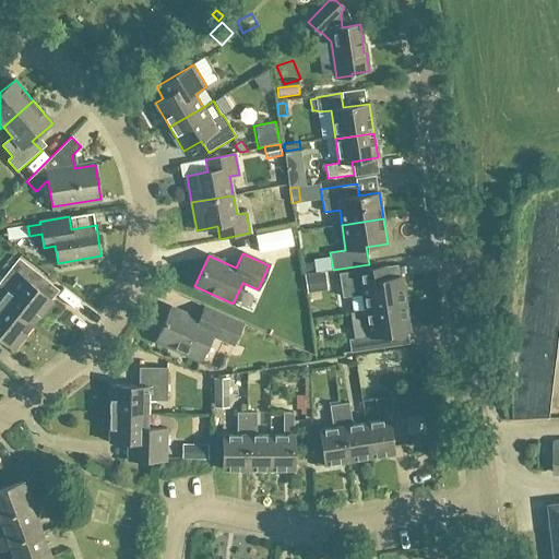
[(40,277),(19,259),(0,281),(0,298),(33,325),(52,300),(34,285),(40,277)]
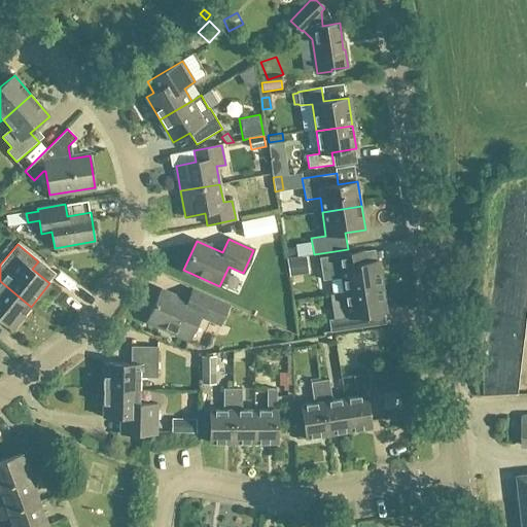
[(319,258),(315,259),(316,266),(320,265),(323,281),(342,278),(344,292),(381,286),(378,261),(352,266),(350,254),(319,258)]
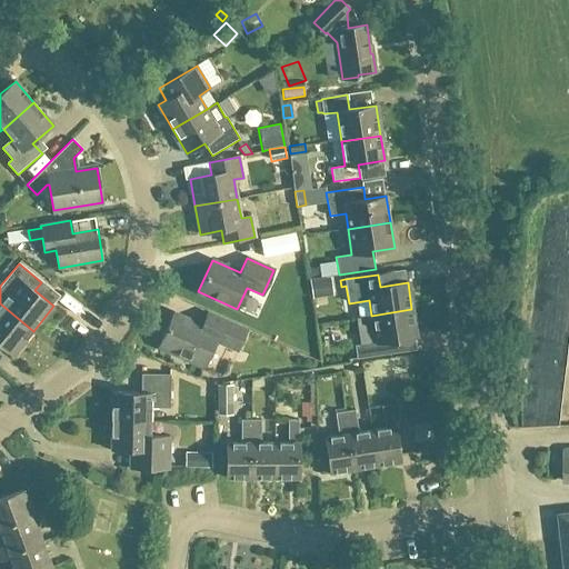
[(328,276),(308,279),(311,298),(331,295),(328,276)]
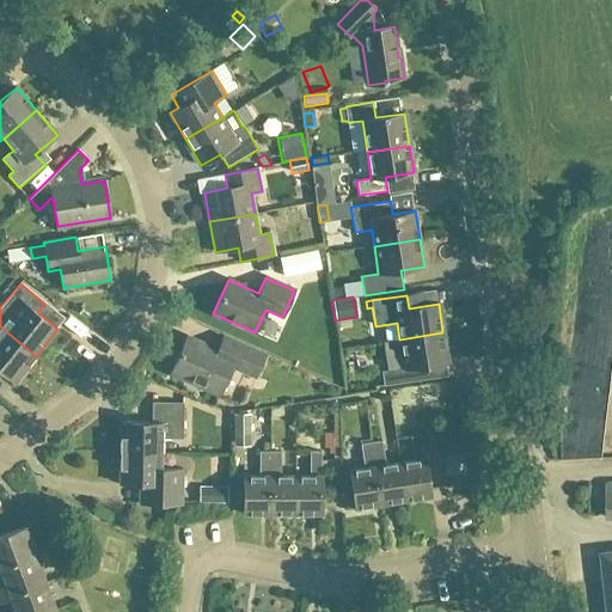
[(36,356),(0,326),(0,369),(14,381),(36,356)]
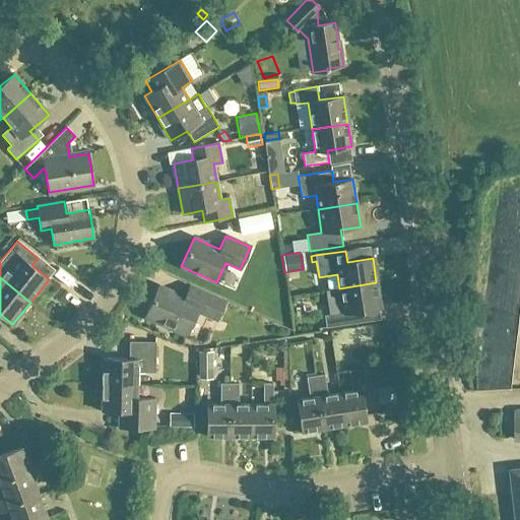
[(376,282),(339,288),(343,313),(325,316),(327,327),(356,322),(354,311),(380,308),(376,282)]
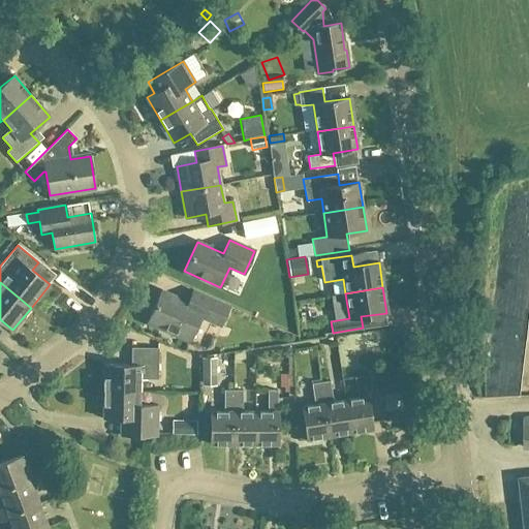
[(162,291),(148,323),(189,342),(199,317),(220,327),(229,306),(194,290),(188,303),(162,291)]
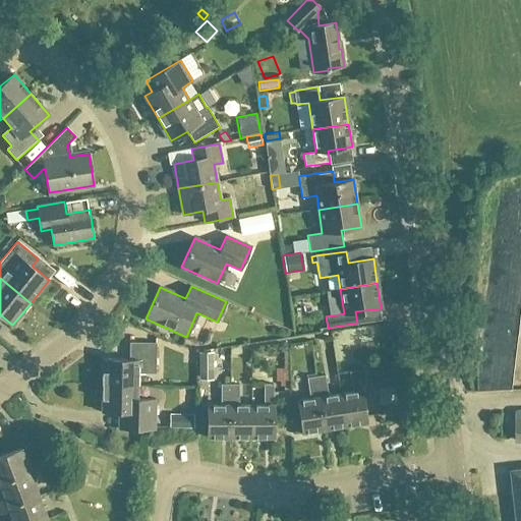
[(357,350),(354,327),(339,328),(341,351),(357,350)]
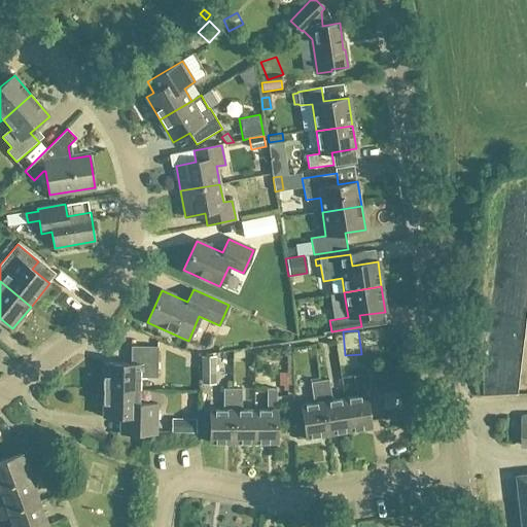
[(395,330),(374,336),(377,347),(398,343),(395,330)]
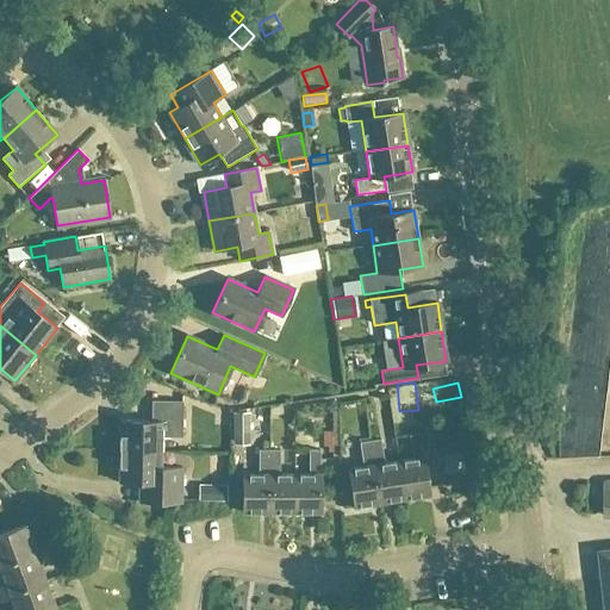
[(120,421),(119,452),(160,453),(160,437),(182,437),(184,402),(153,402),(151,421),(120,421)]
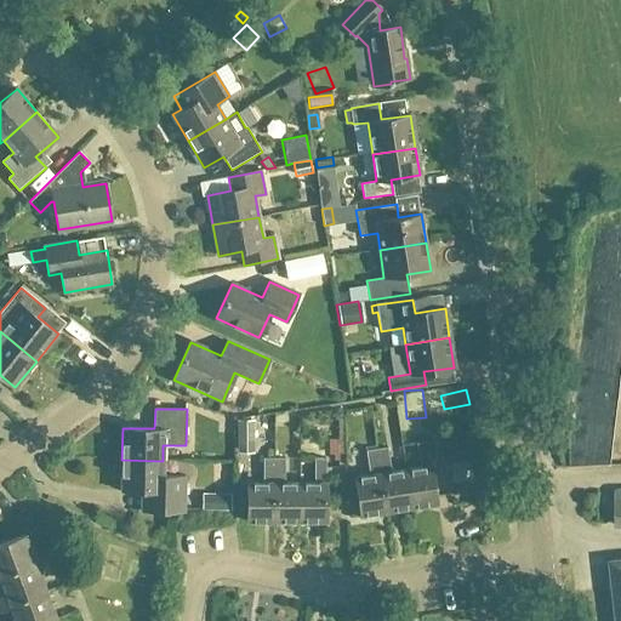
[(254,455),(254,421),(237,421),(237,455),(254,455)]
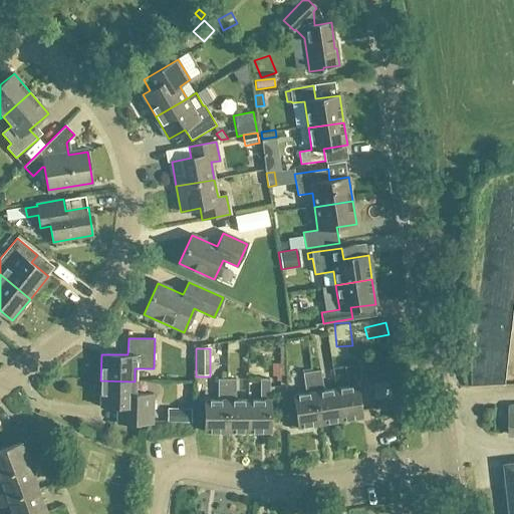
[(280,363),(270,363),(270,375),(280,375),(280,363)]
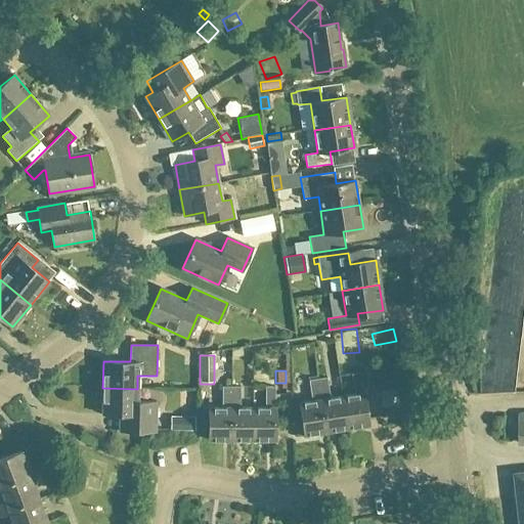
[(343,396),(347,429),(369,426),(364,392),(361,372),(351,374),(354,394),(343,396)]
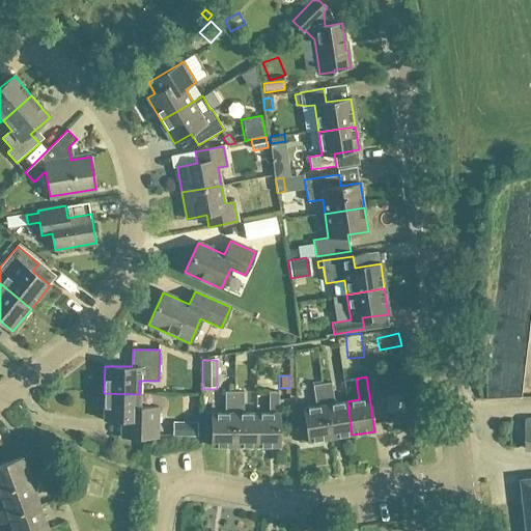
[(331,383),(323,385),(330,438),(352,435),(347,401),(334,402),(331,383)]
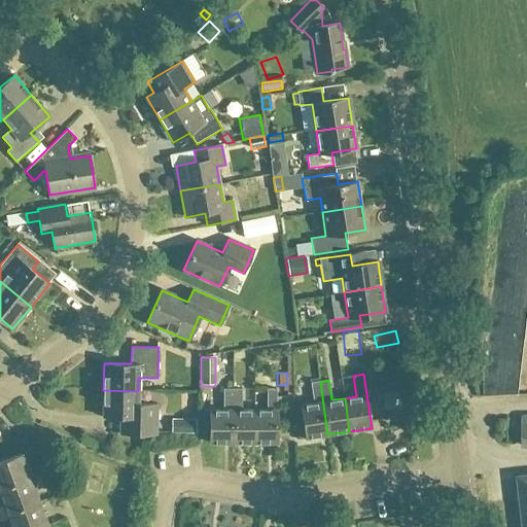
[(327,434),(320,382),(310,383),(313,402),(301,405),(306,438),(327,434)]
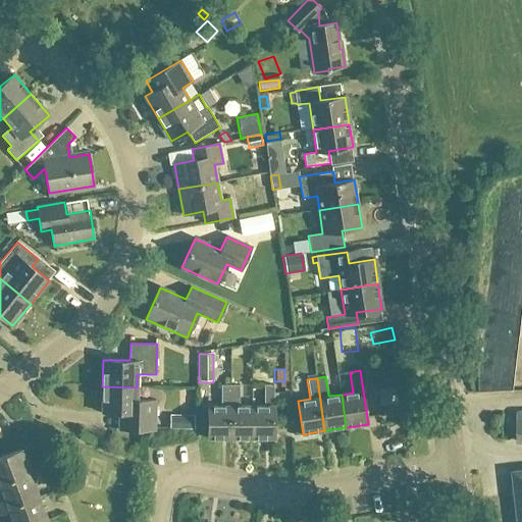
[(252,406),(252,439),(274,439),(274,406),(274,385),(264,385),(264,406),(252,406)]
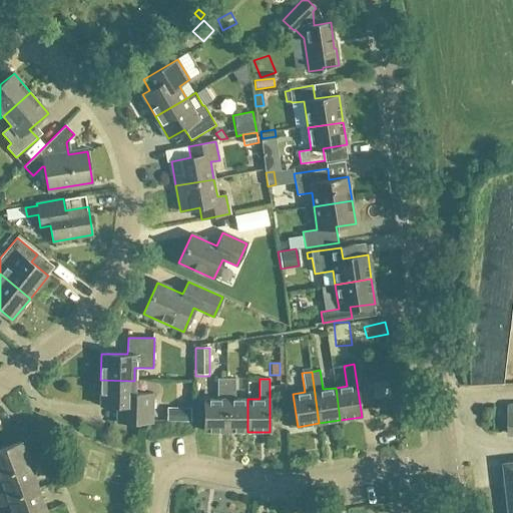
[(134,381),(100,380),(100,406),(117,406),(117,423),(152,423),(152,394),(134,393),(134,381)]
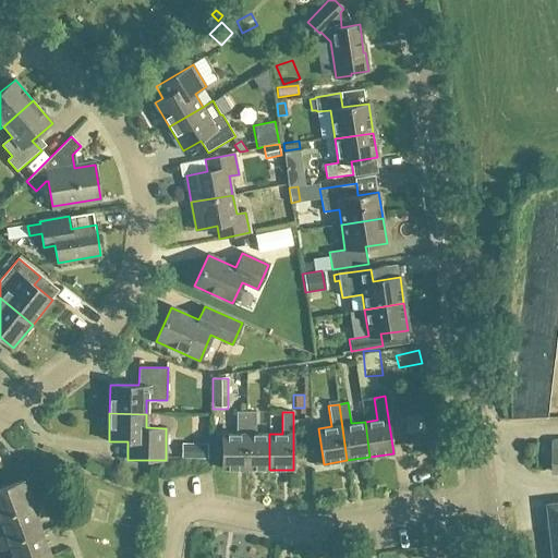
[(245,470),(245,413),(237,413),(237,434),(221,434),(221,470),(245,470)]
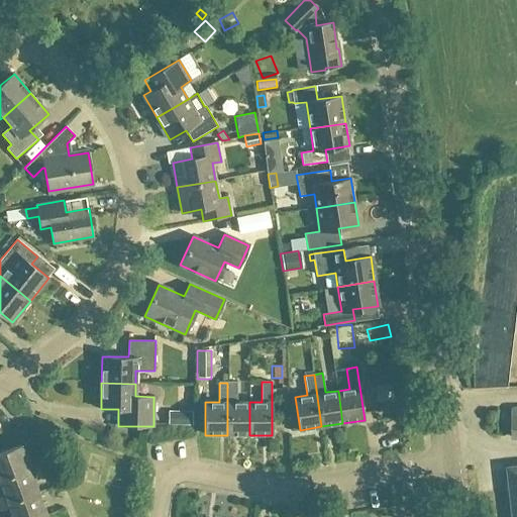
[(249,435),(249,402),(237,402),(237,383),(227,383),(227,435),(249,435)]
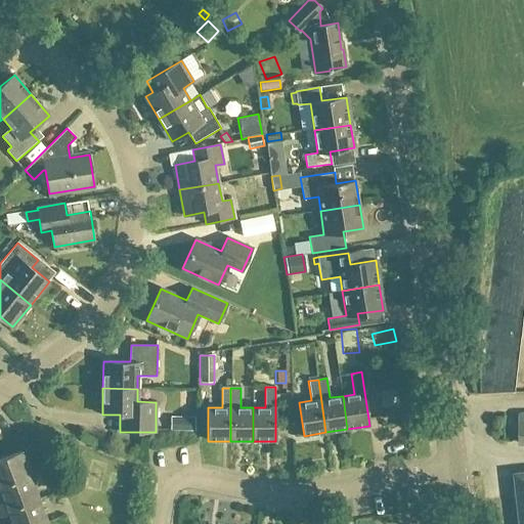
[(399,405),(397,388),(379,391),(382,408),(399,405)]
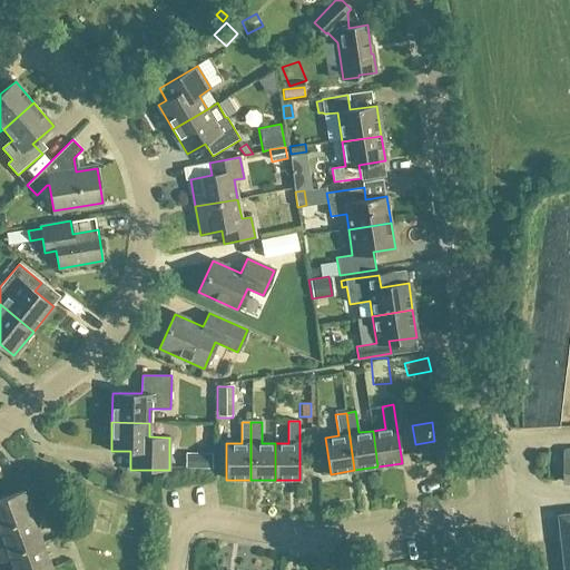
[(213,453),(185,452),(185,468),(212,469),(213,453)]
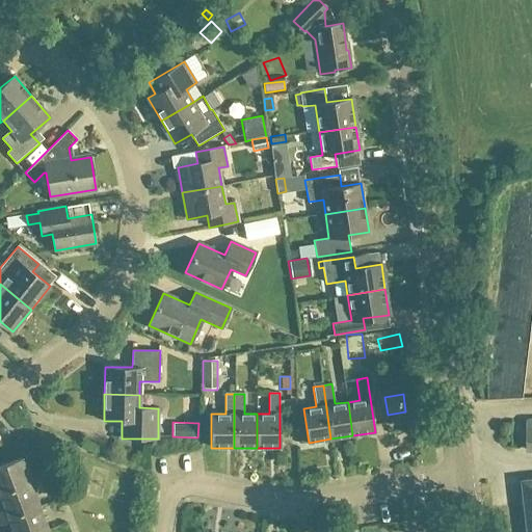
[(0,494),(30,483),(22,458),(0,466),(0,494)]
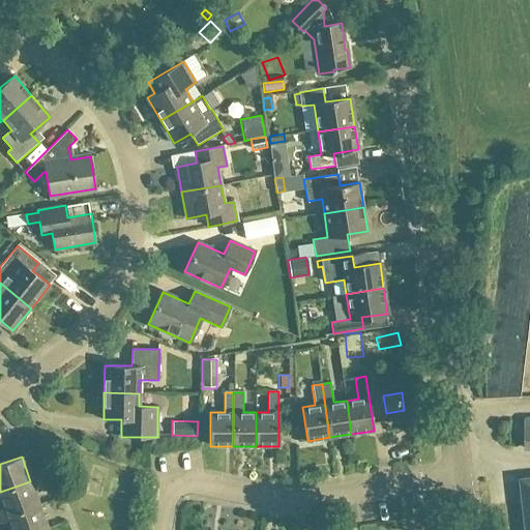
[(529,529),(529,476),(521,477),(527,529),(529,529)]
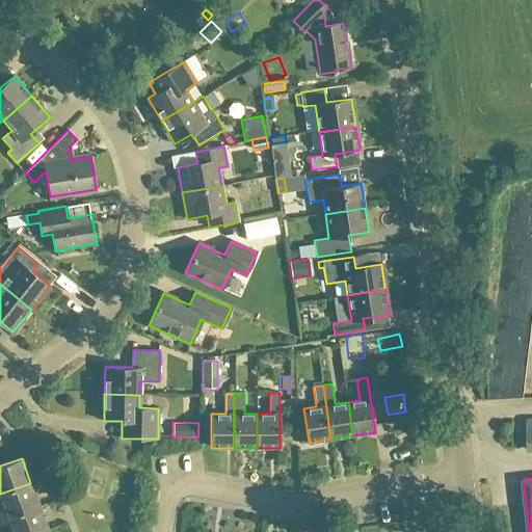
[(0,494),(0,501),(3,511),(0,512),(0,524),(7,522),(6,519),(40,506),(30,483),(0,494)]
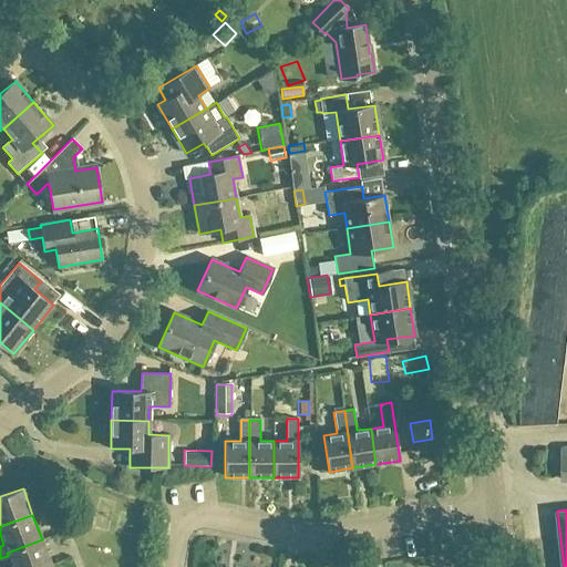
[(7,553),(8,556),(11,566),(45,566),(51,565),(42,539),(7,553)]
